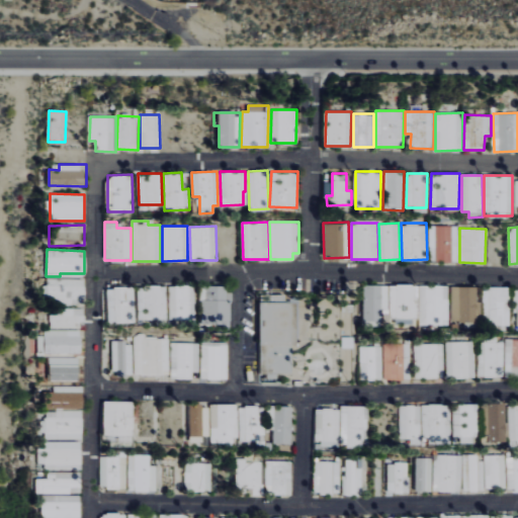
[(389,308),(389,285),(364,284),(364,321),(381,321),(381,308),(389,308)]
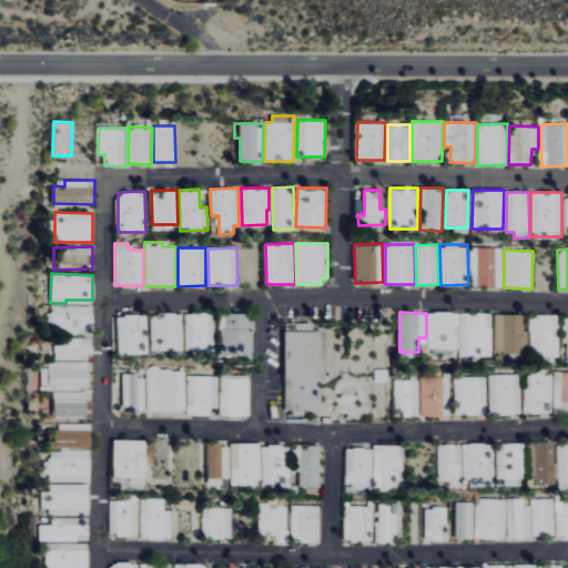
[(457,348),(457,312),(427,312),(427,350),(457,348)]
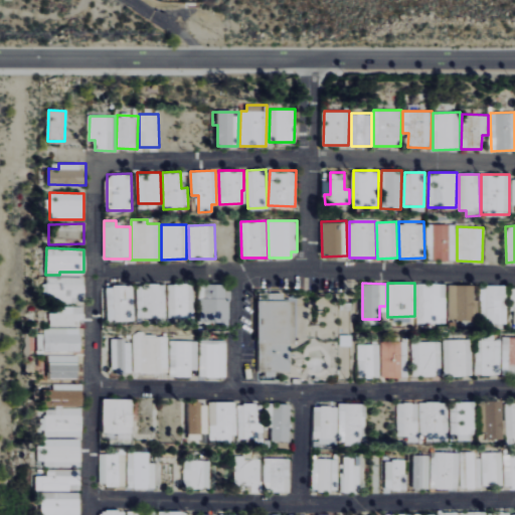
[(136,318),(164,318),(164,284),(135,285),(136,318)]
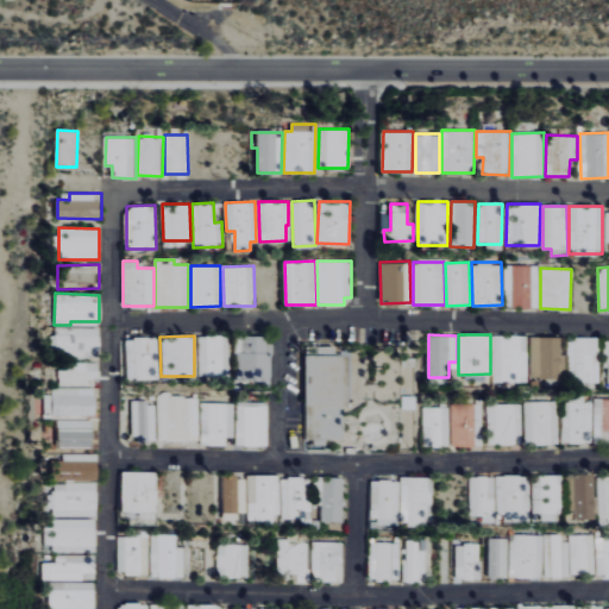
[(198,375),(227,375),(227,336),(198,336),(198,375)]
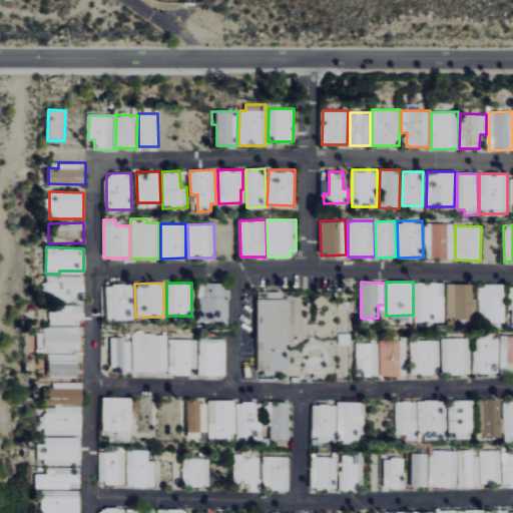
[(443,322),(444,283),(416,283),(415,321),(443,322)]
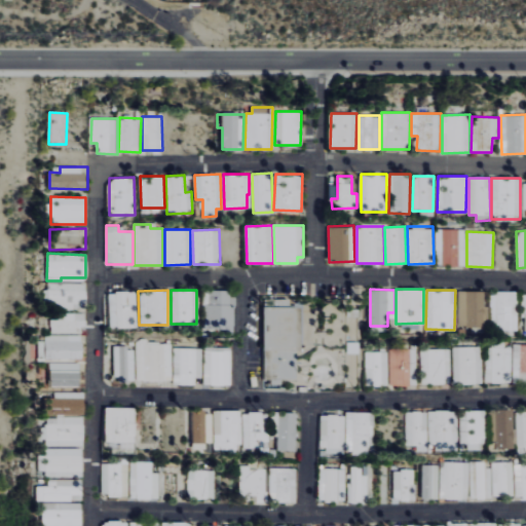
[(457,326),(482,327),(483,291),(458,290),(457,326)]
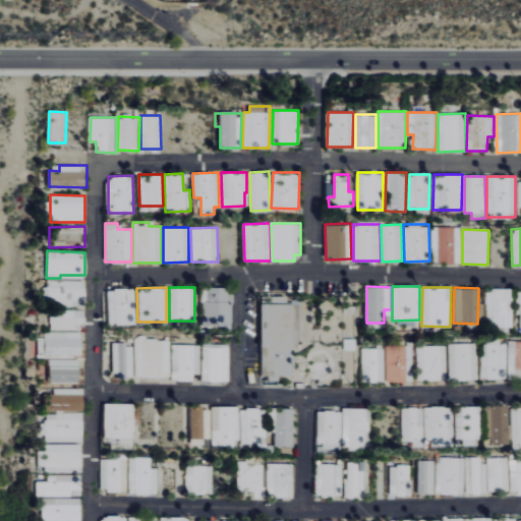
[(485,288),(485,309),(489,309),(489,328),(511,327),(510,288),(485,288)]
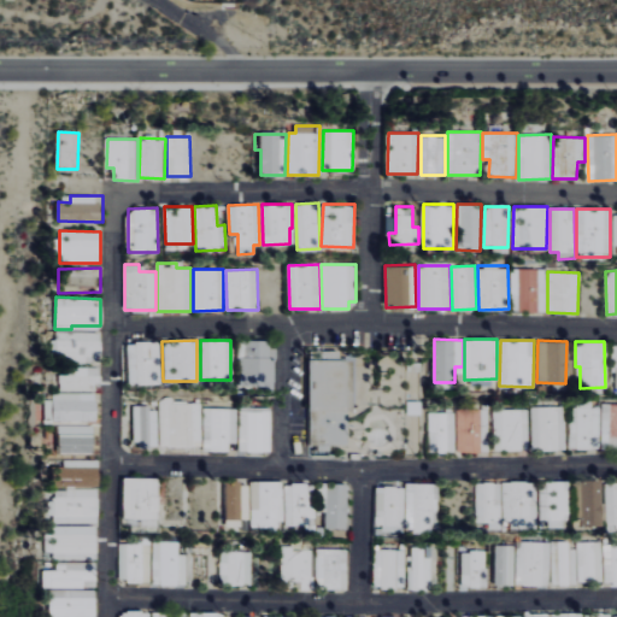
[(158,383),(158,342),(127,342),(127,383),(158,383)]
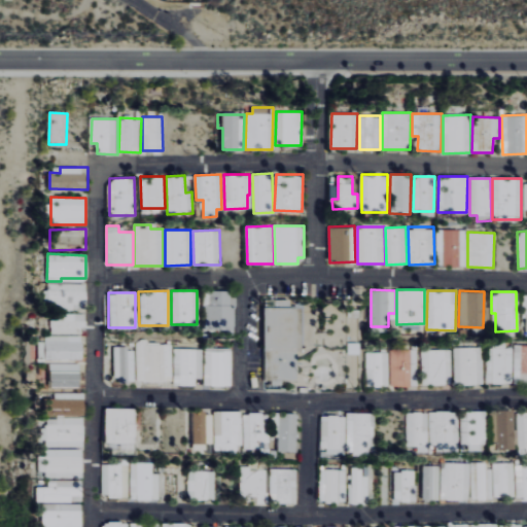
[(203,329),(235,329),(235,292),(204,292),(203,329)]
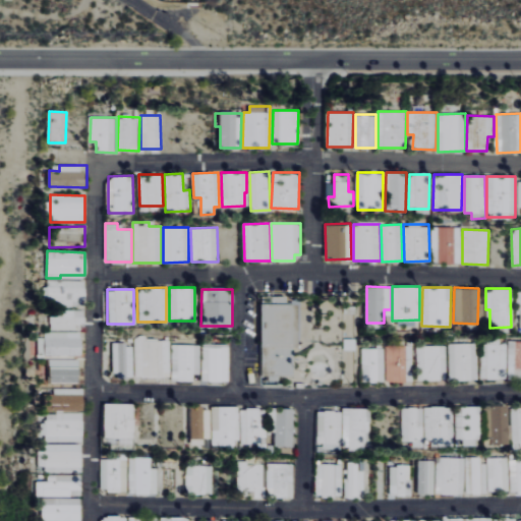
[(296,375),(297,303),(263,303),(263,375),(269,375),(269,384),(279,384),(279,375),(296,375)]
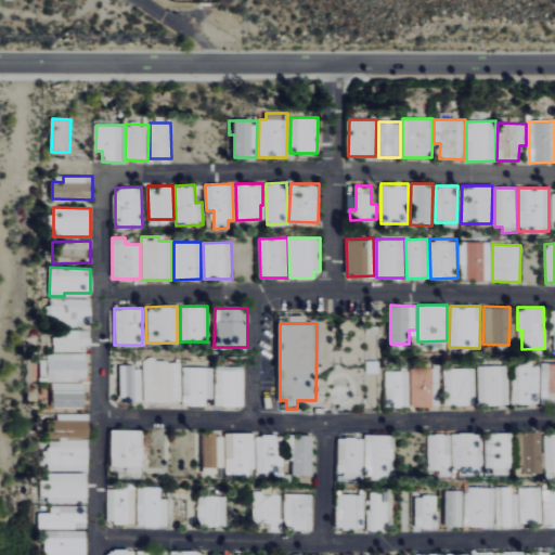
[(91,349),(90,331),(53,332),(53,350),(91,349)]
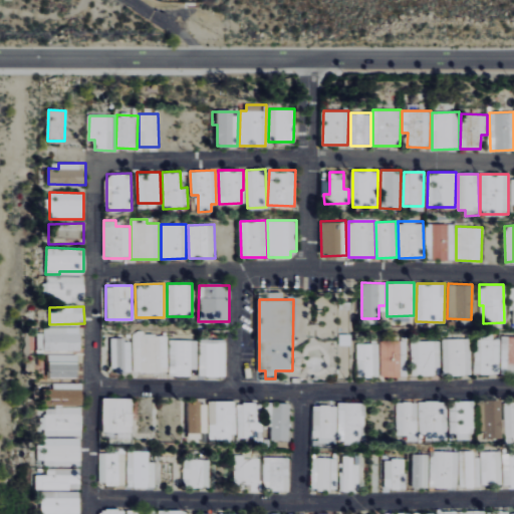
[(79,328),(37,328),(38,350),(80,349),(79,328)]
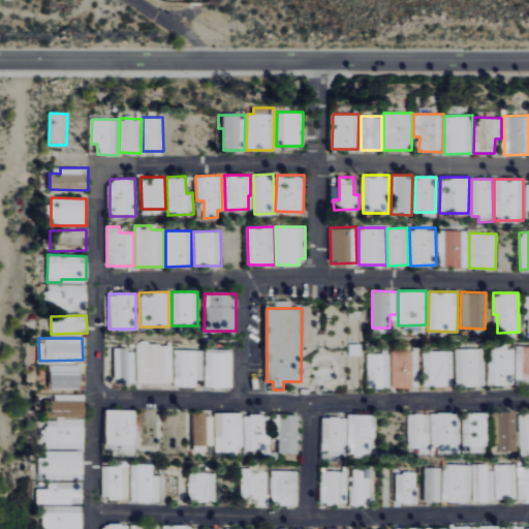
[(173,344),(137,344),(137,382),(174,382),(173,344)]
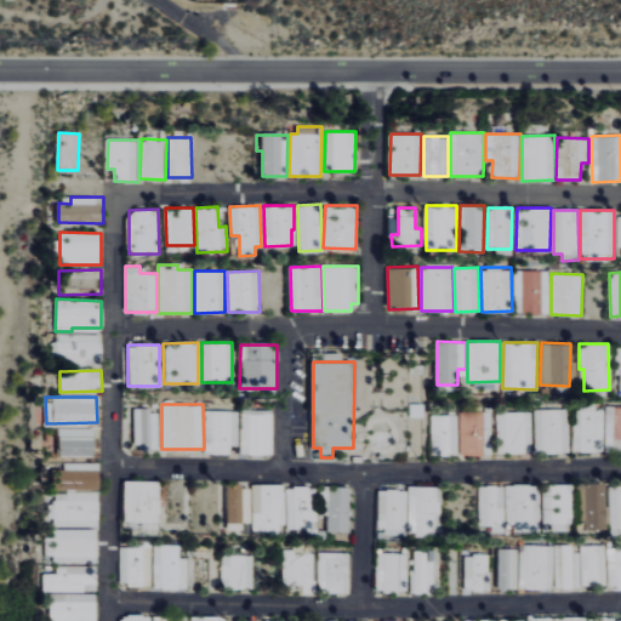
[(620,448),(620,405),(605,406),(604,449),(620,448)]
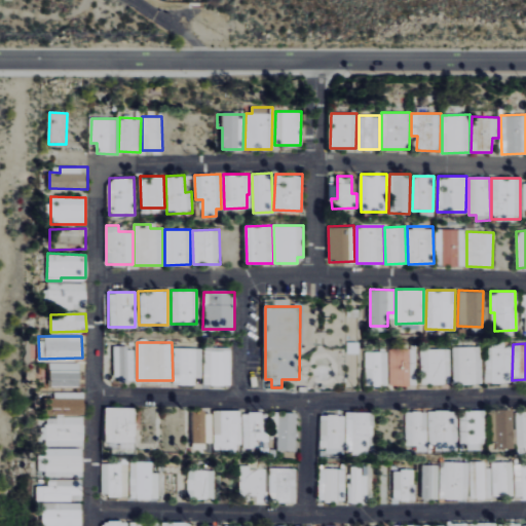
[(511,382),(511,345),(485,344),(485,382),(511,382)]
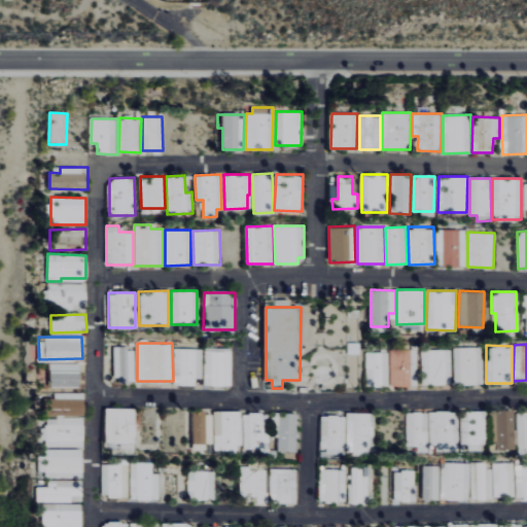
[(135,382),(136,348),(116,347),(115,382),(135,382)]
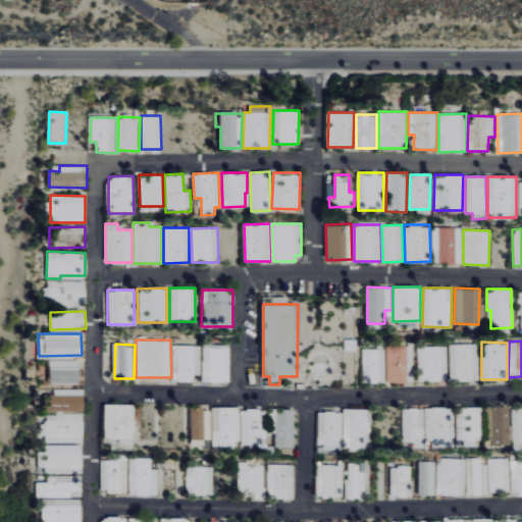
[(450,344),(450,381),(477,380),(477,344),(450,344)]
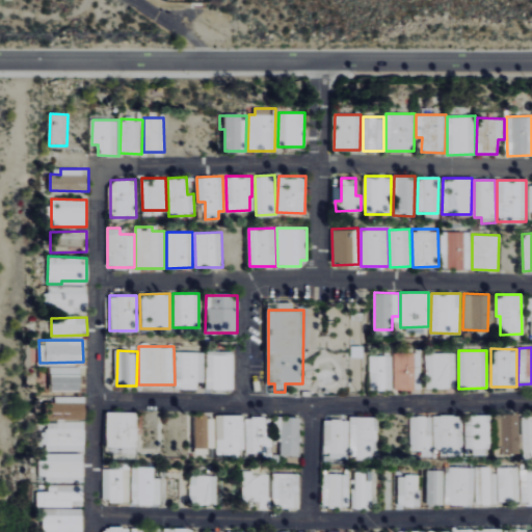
[(176,389),(198,389),(198,381),(204,381),(205,352),(177,352),(176,389)]
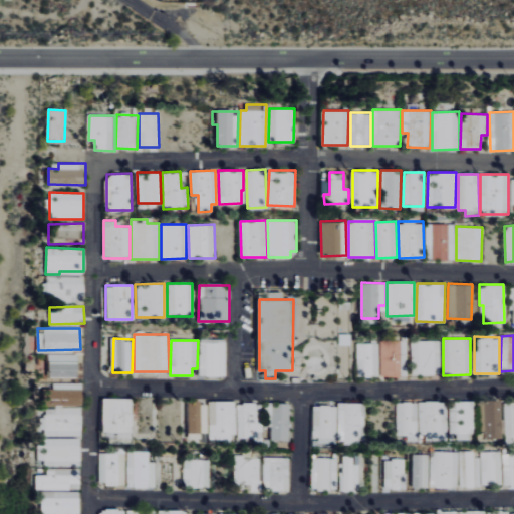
[(227,375),(227,340),(201,340),(201,376),(227,375)]
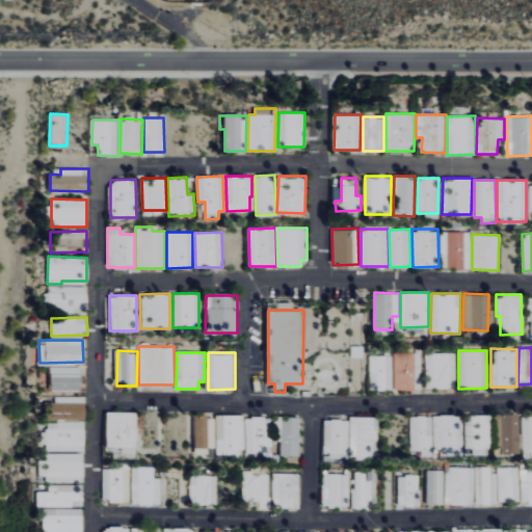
[(414,352),(394,353),(395,391),(421,390),(421,379),(415,379),(414,352)]
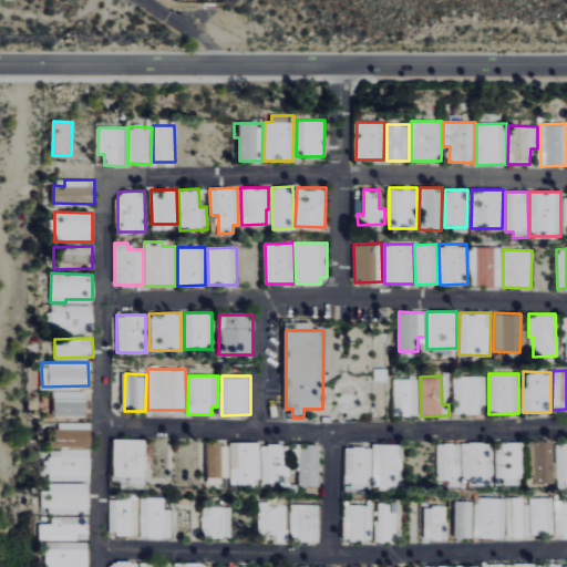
[(485,414),(484,377),(453,377),(454,414),(485,414)]
